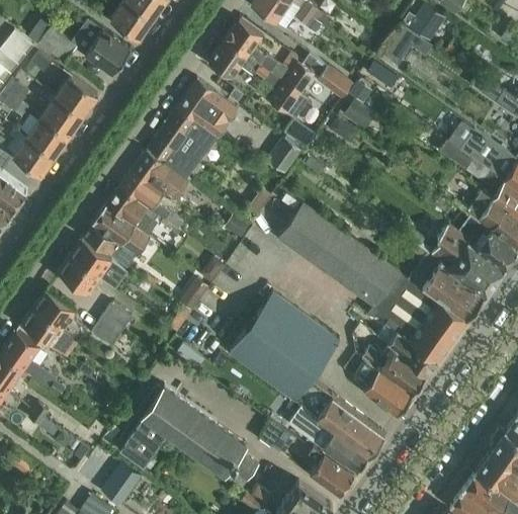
[(152,20),(166,0),(124,0),(124,1),(152,20)]
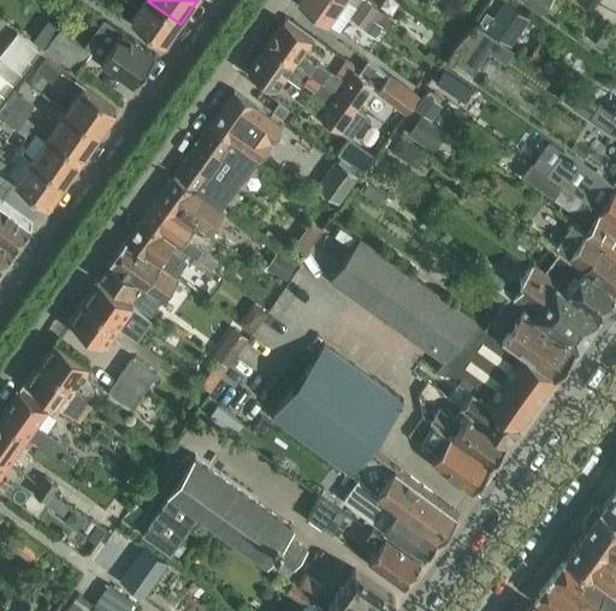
[(339,0),(301,0),(297,6),(318,19),(327,27),(337,12),(366,33),(372,23),(339,0)]
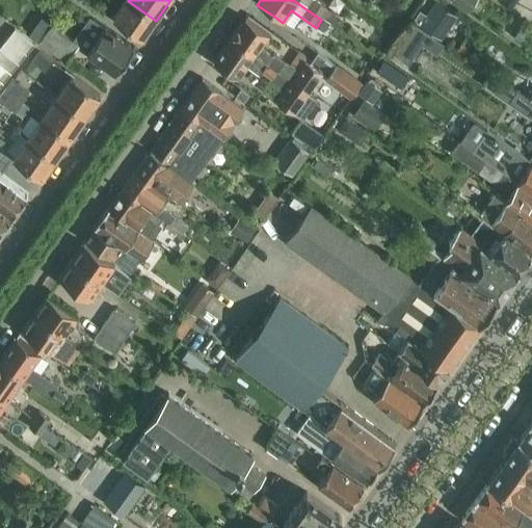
[(293,0),(321,20),(327,11),(311,0),(293,0)]
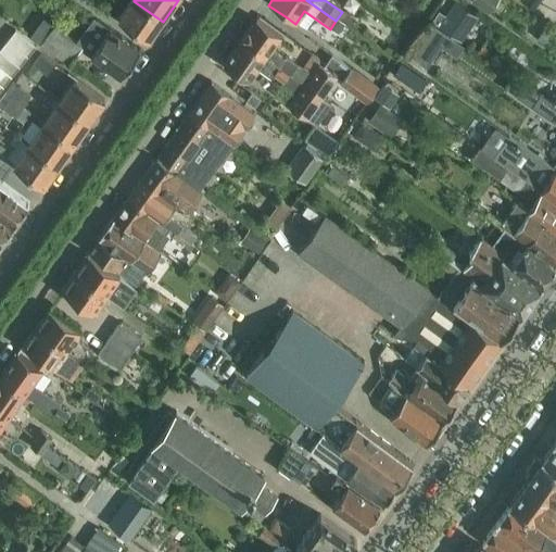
[(474,0),(471,3),(485,13),(494,0),(474,0)]
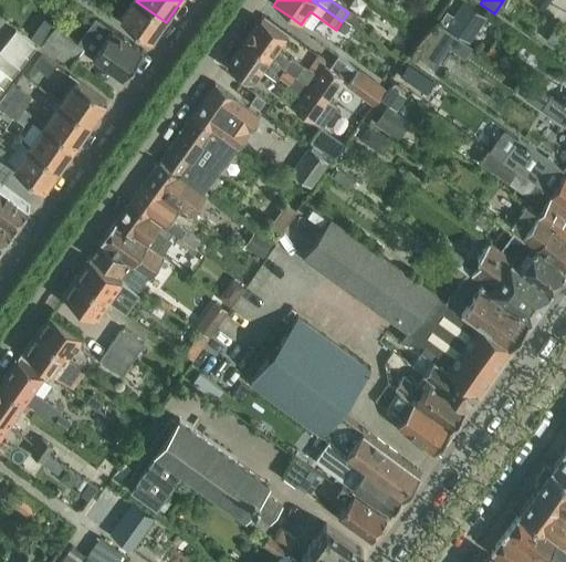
[(150,44),(166,22),(136,1),(121,22),(150,44)]
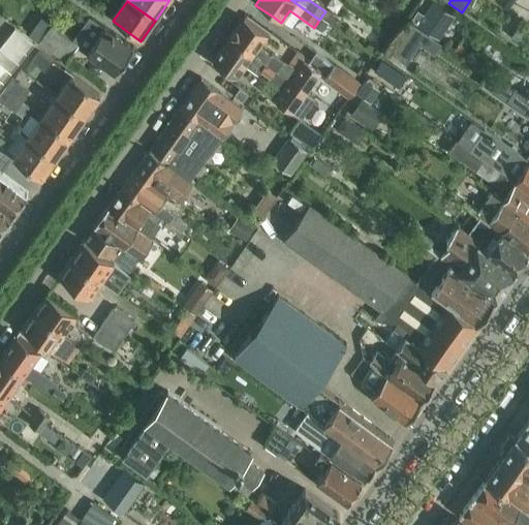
[(416,12),(410,23),(418,28),(439,41),(455,19),(434,4),(425,18),(416,12)]
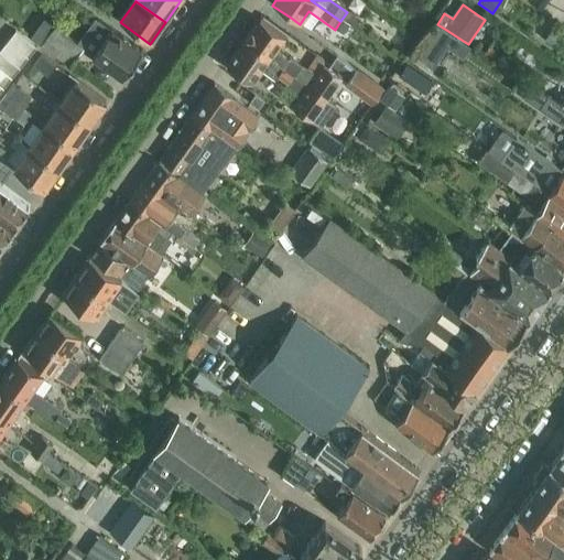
[(99,23),(79,51),(83,53),(83,54),(91,61),(105,70),(122,83),(142,55),(111,33),(99,23)]
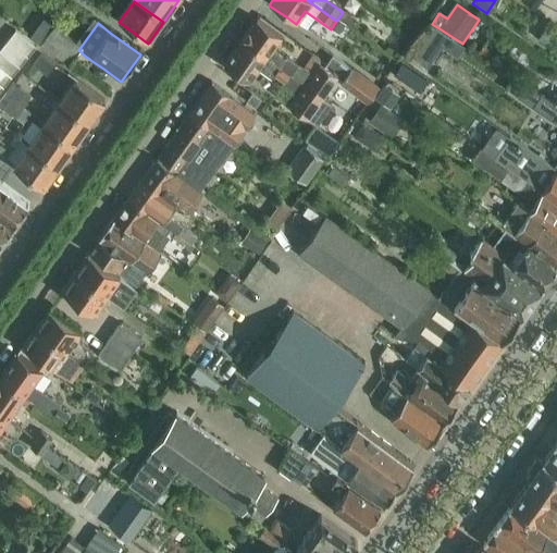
[(311,78),(319,69),(322,64),(312,58),(301,72),(286,60),(284,62),(272,53),(281,40),(257,23),(249,34),(248,33),(243,40),(244,41),(242,45),(304,89),(311,78)]
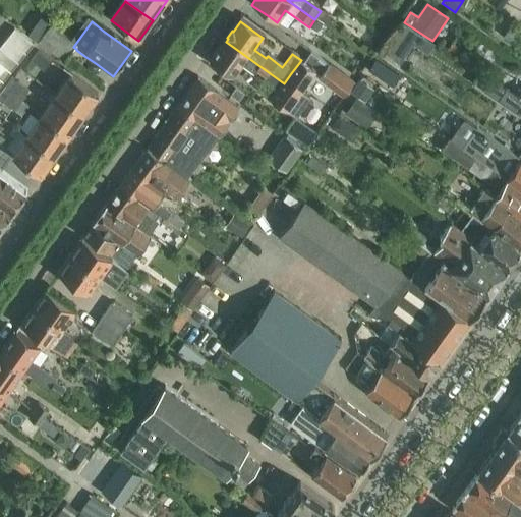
[(41,22),(29,39),(37,45),(38,44),(65,64),(76,50),(76,49),(73,47),(70,44),(48,27),(41,22)]
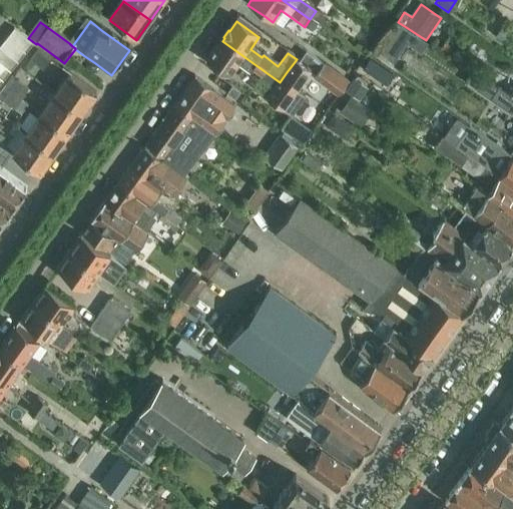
[(400,27),(380,56),(393,66),(407,47),(414,37),(400,27)]
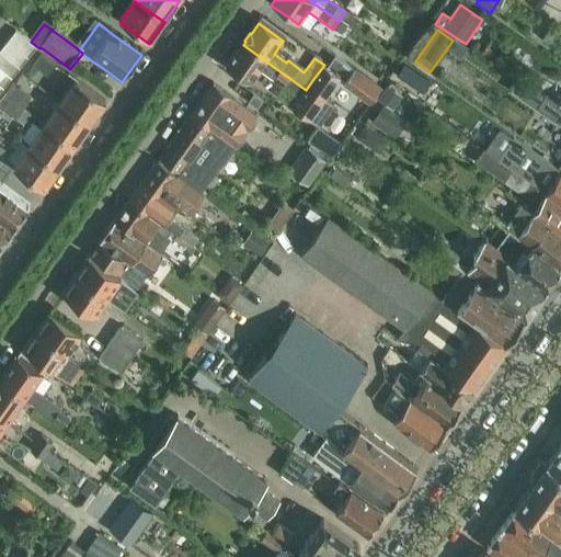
[(15,34),(8,44),(27,60),(36,50),(15,34)]
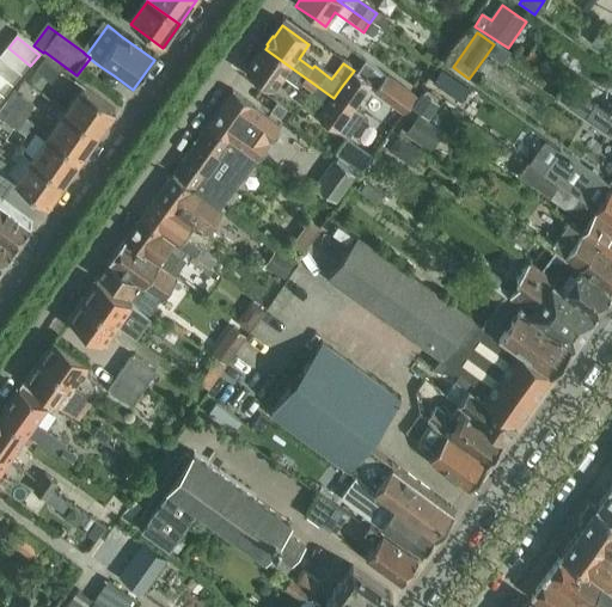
[(8,48),(0,57),(0,59),(22,77),(30,66),(8,48)]
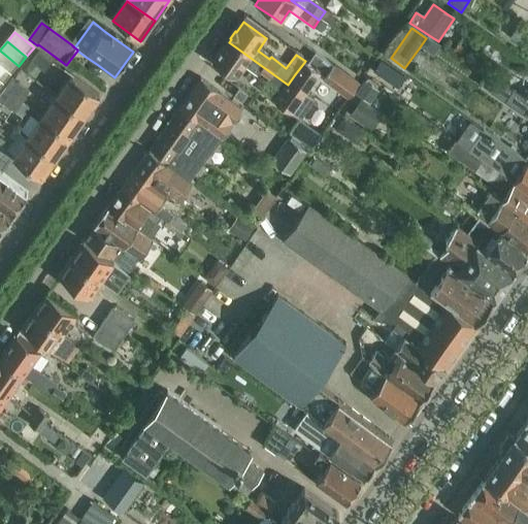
[(288,85),(229,42),(211,65),(235,83),(244,70),(258,79),(260,76),(268,82),(266,84),(281,95),(288,85)]
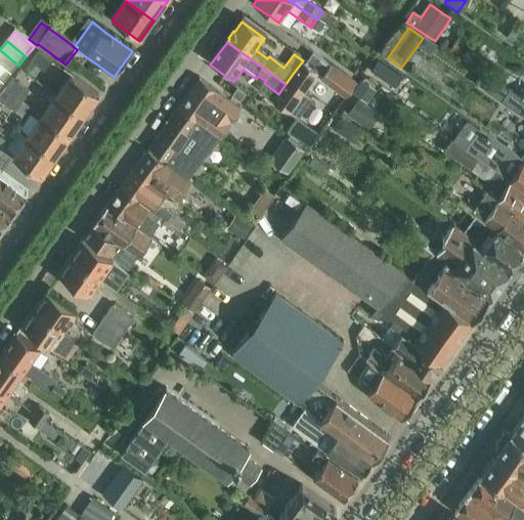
[(0,50),(0,67),(11,76),(18,66),(0,50)]
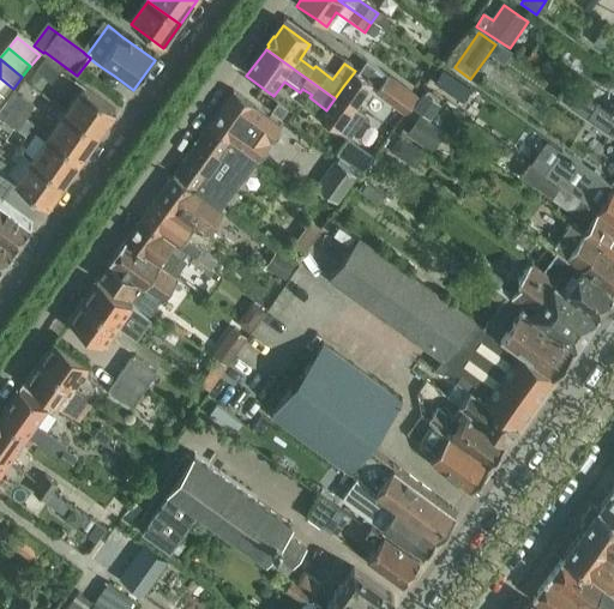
[(52,86),(60,74),(46,65),(37,76),(52,86)]
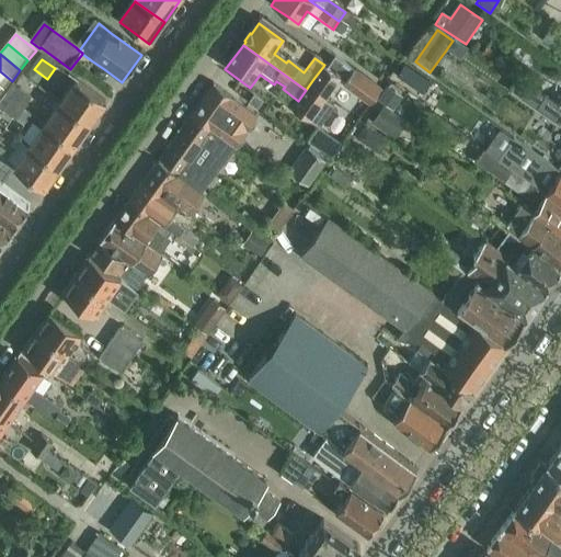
[(339,81),(344,84),(342,88),(369,108),(379,93),(334,60),(333,61),(334,63),(327,72),(339,81)]
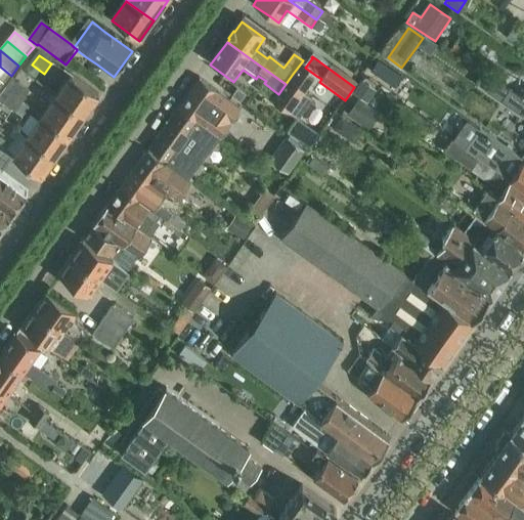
[(378,63),(370,73),(394,89),(401,80),(378,63)]
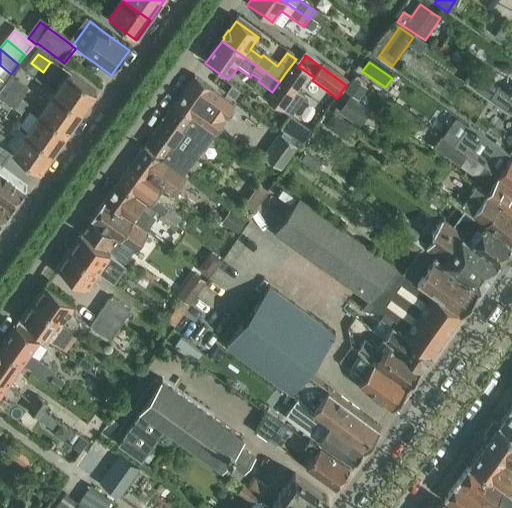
[(293,63),(286,72),(279,82),(272,92),(265,102),(289,119),(304,99),(295,94),(309,74),(298,66),(293,63)]
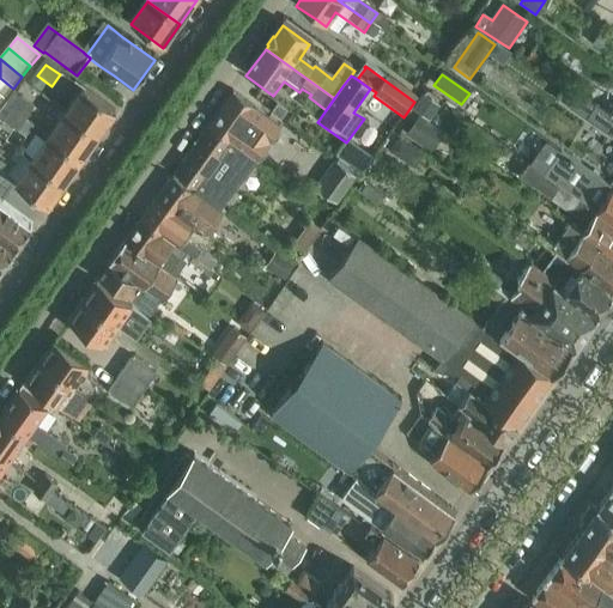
[(0,78),(0,96),(4,99),(13,89),(0,78)]
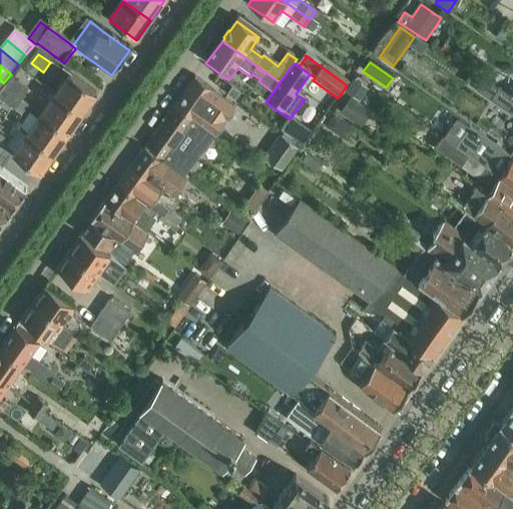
[(83,116),(97,96),(70,76),(56,96),(83,116)]
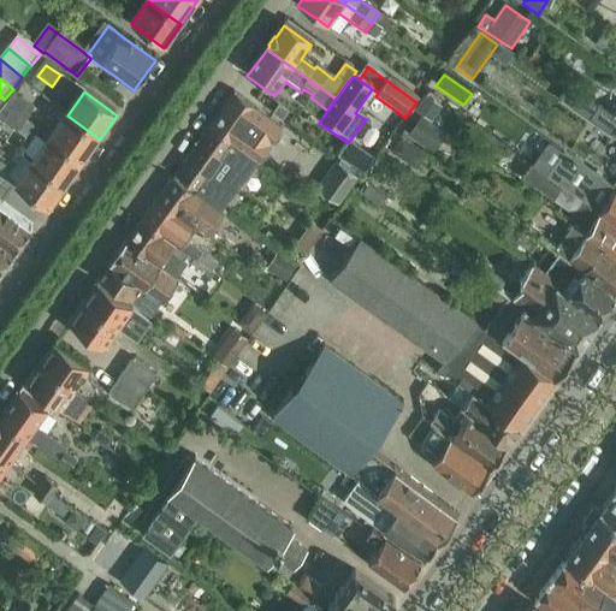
[(258,168),(260,165),(259,164),(272,146),(284,129),(254,108),(235,95),(207,134),(229,149),(258,168)]
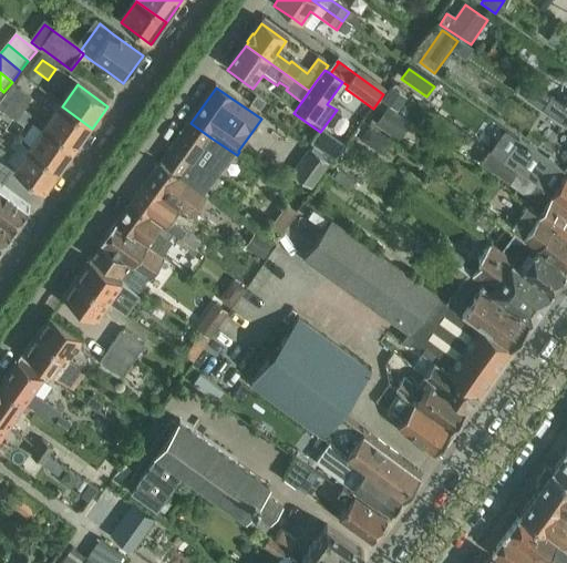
[(566,110),(564,109),(552,100),(534,89),(525,102),(562,126),(562,128),(566,130),(566,110)]
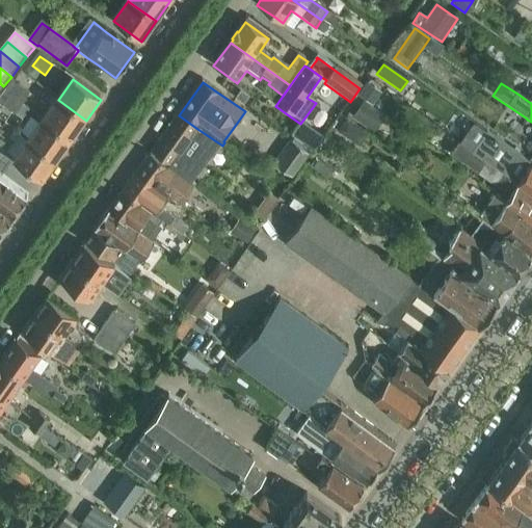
[(22,106),(30,96),(12,84),(5,95),(22,106)]
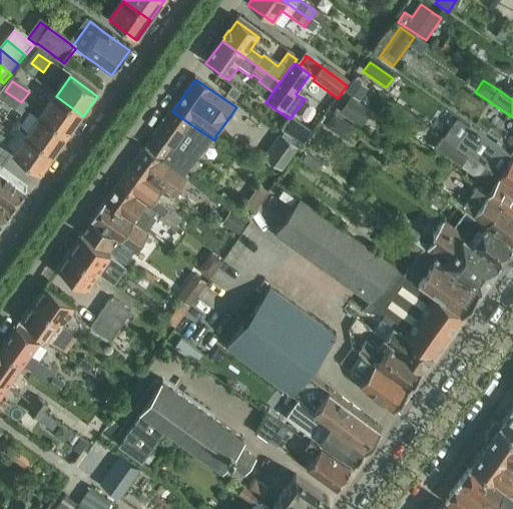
[(0,102),(15,112),(21,102),(5,91),(0,97),(0,102)]
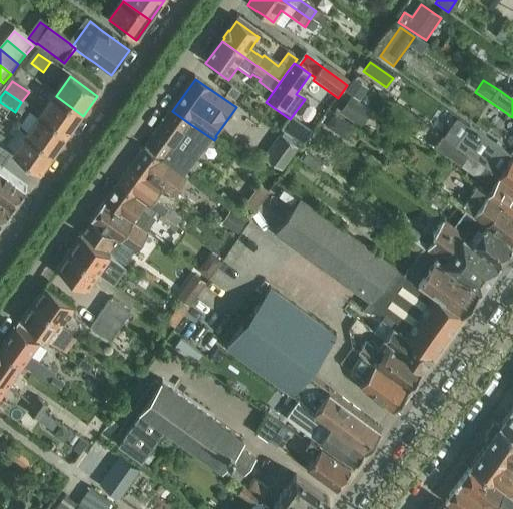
[(69,136),(83,116),(56,96),(41,116),(69,136)]
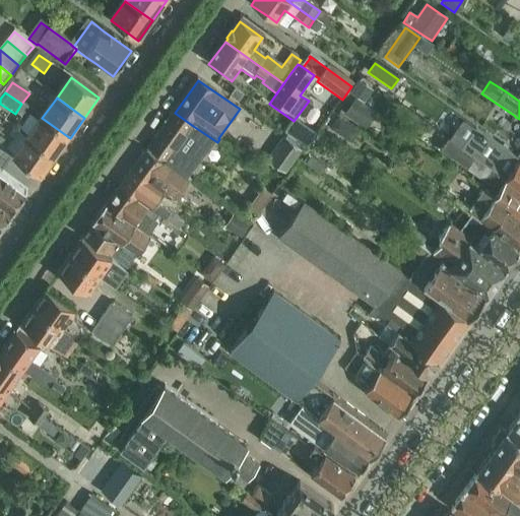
[(350,108),(345,116),(367,131),(372,123),(377,116),(355,101),(350,108)]
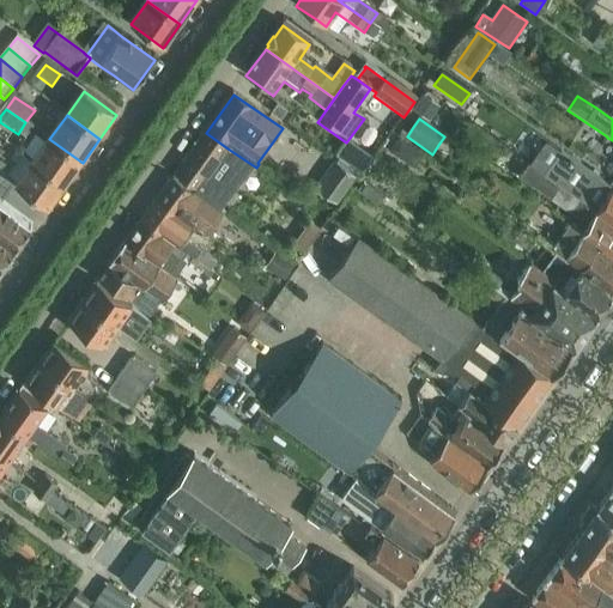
[(223,217),(224,214),(222,213),(256,168),(228,149),(206,133),(174,177),(195,192),(194,194),(194,195),(211,208),(223,217)]
